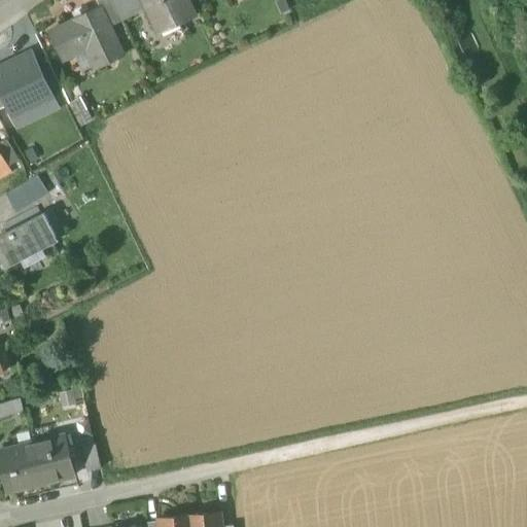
[(107,23),(118,18),(110,0),(95,0),(99,8),(100,7),(107,23)]
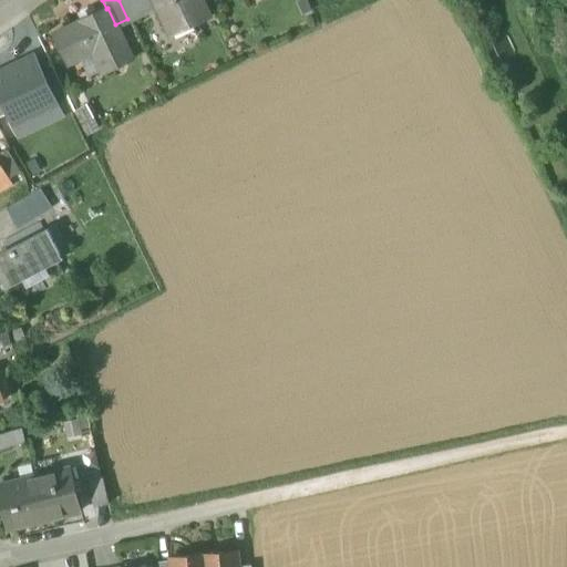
[(152,0),(119,0),(127,19),(155,6),(152,0)]
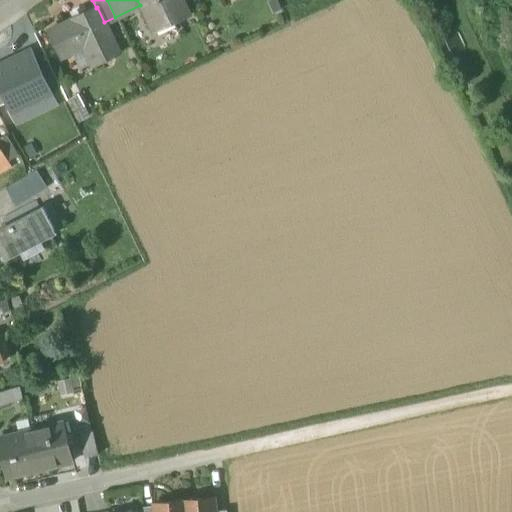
[(137,0),(140,5),(153,32),(189,15),(181,0),(137,0)]
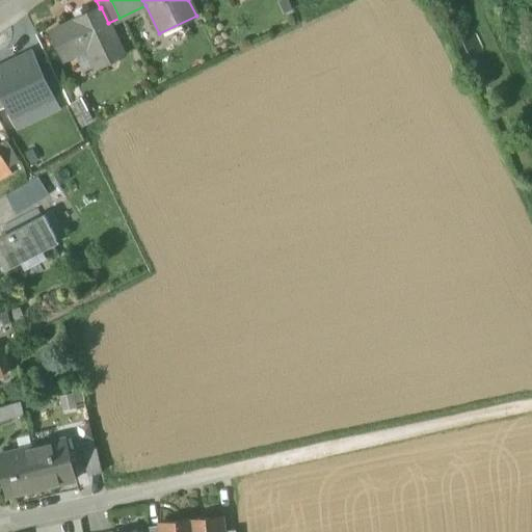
[(90,47),(100,67),(124,56),(108,23),(101,7),(100,8),(49,32),(62,60),(85,50),(90,47)]
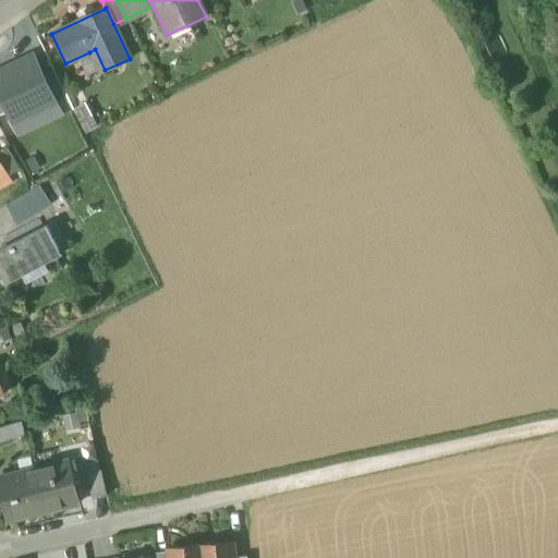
[(98,73),(105,70),(95,49),(89,52),(98,73)]
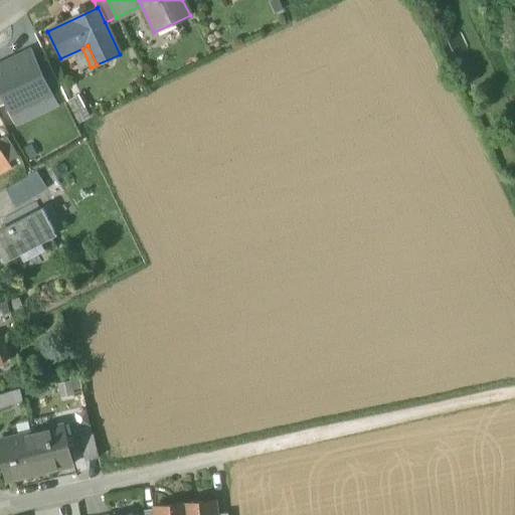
[(30,52),(0,66),(0,90),(6,103),(8,109),(47,90),(30,52)]
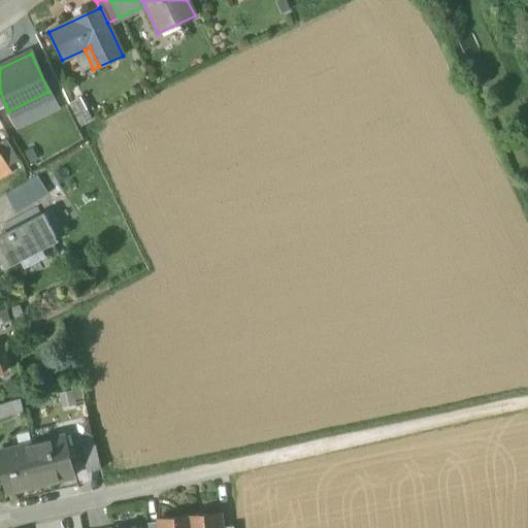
[(53,100),(48,92),(8,111),(12,120),(53,100)]
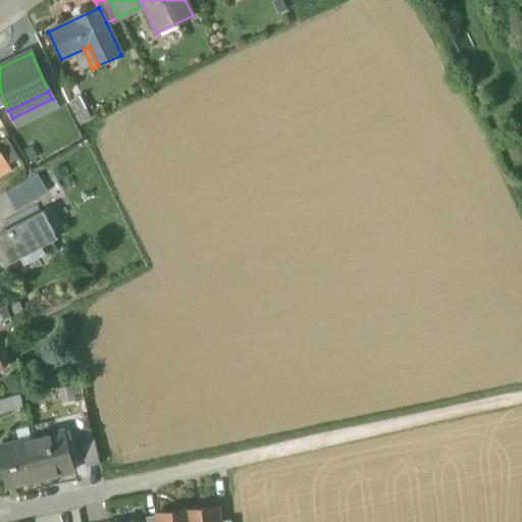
[(0,176),(9,171),(6,165),(7,164),(0,152),(0,176)]
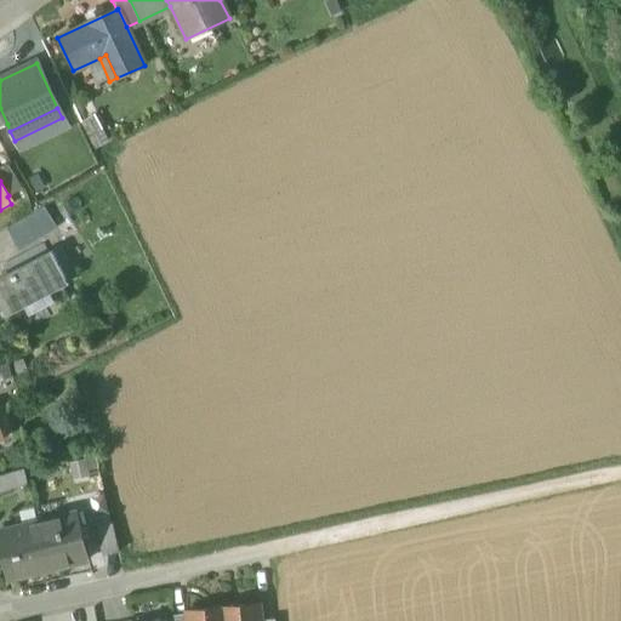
[(7,228),(21,251),(50,233),(36,211),(7,228)]
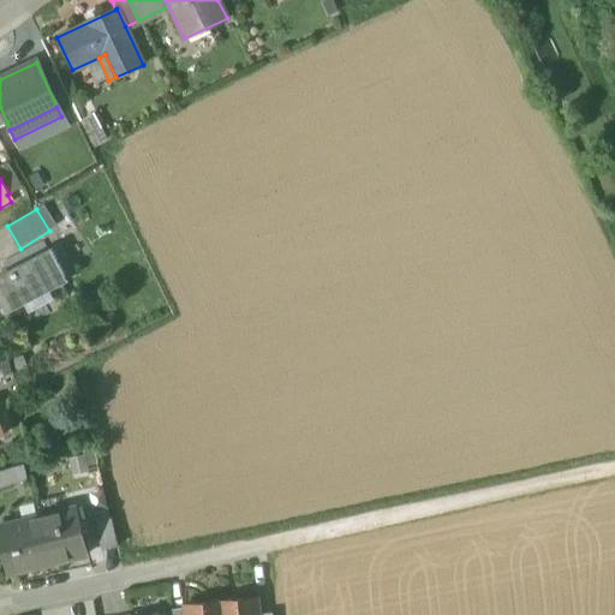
[(0,276),(0,304),(3,309),(64,276),(49,250),(0,276)]
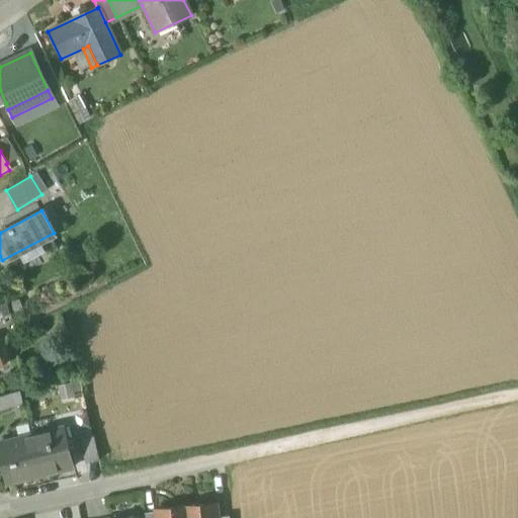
[(8,395),(12,408),(23,405),(20,391),(8,395)]
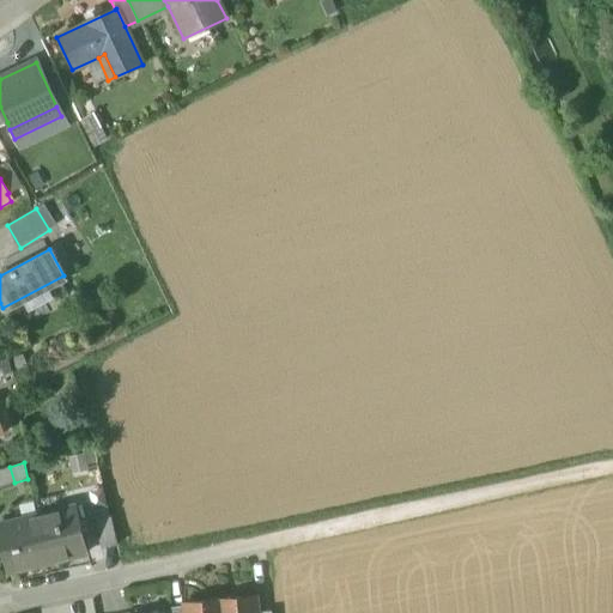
[(0,469),(0,486),(14,483),(10,467),(0,469)]
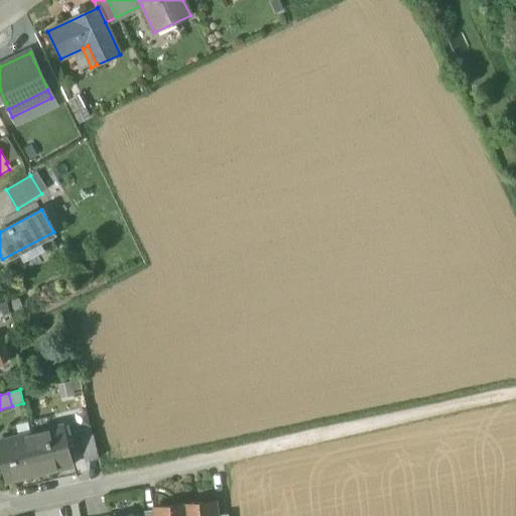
[(63,427),(31,435),(40,475),(73,467),(63,427)]
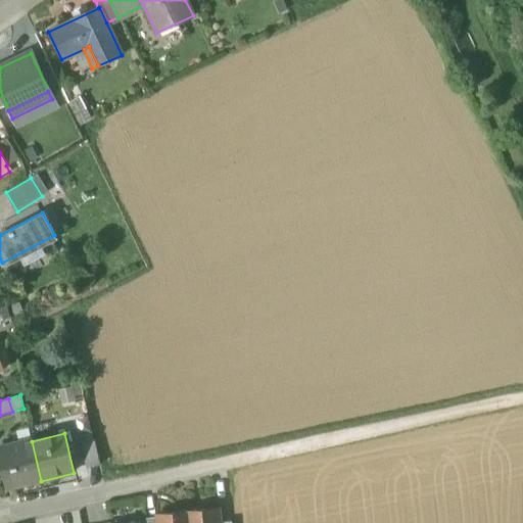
[(0,468),(5,489),(41,481),(32,441),(0,448),(0,468)]
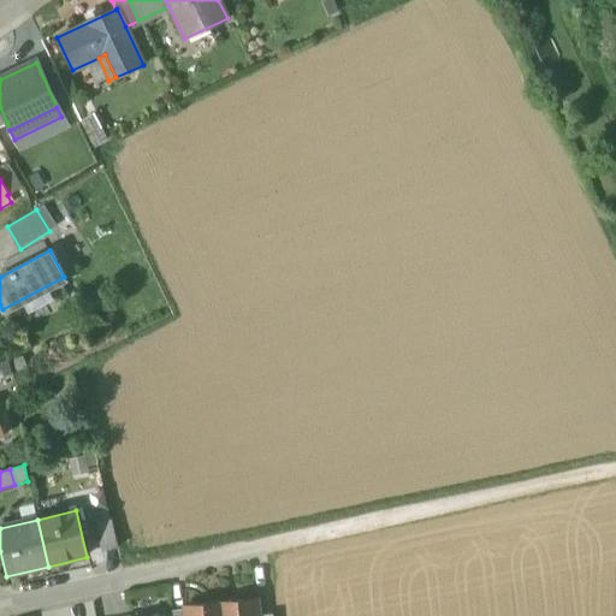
[(95,525),(101,552),(117,549),(111,521),(95,525)]
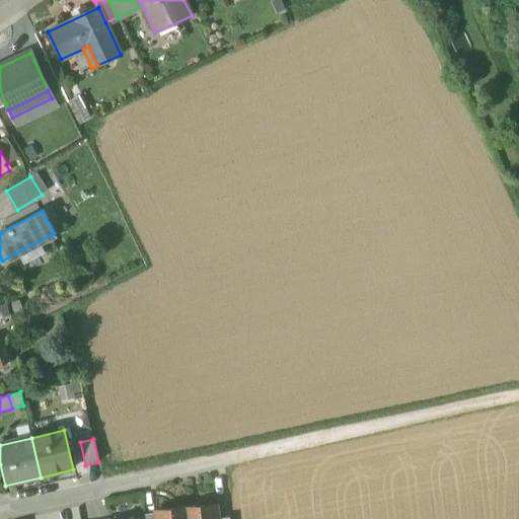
[(216,505),(186,508),(187,518),(217,518),(216,505)]
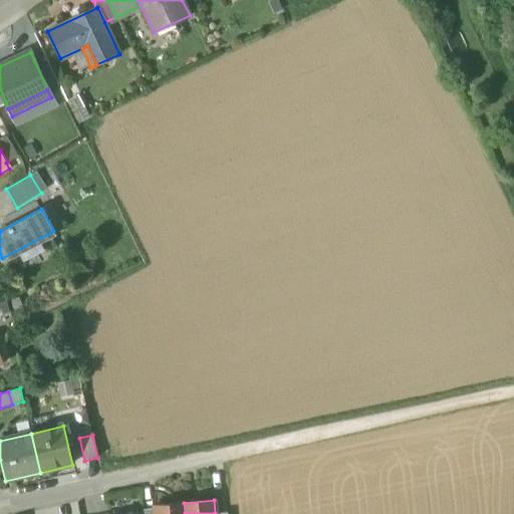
[(185,513),(184,503),(154,506),(154,508),(155,513),(185,513)]
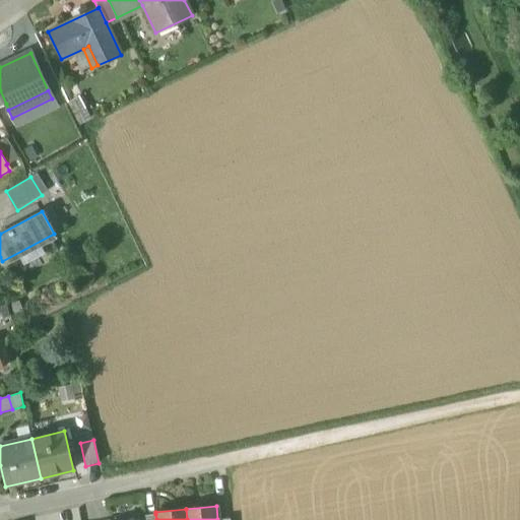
All buildings are outlined.
